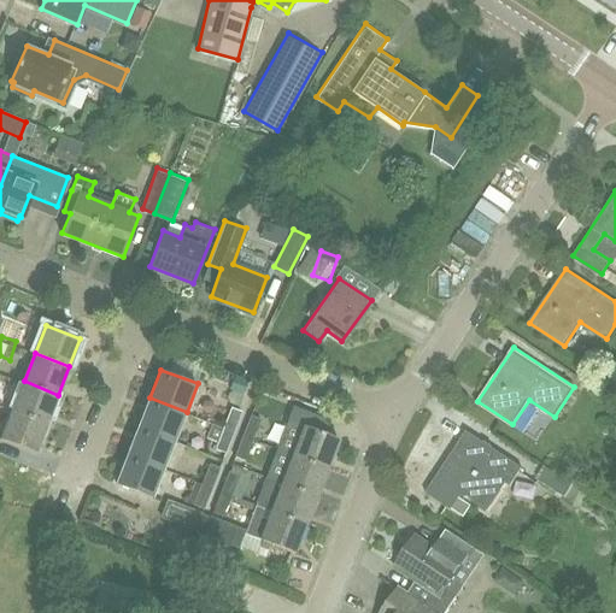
[(47,423),(58,395),(24,381),(13,410),(47,423)]
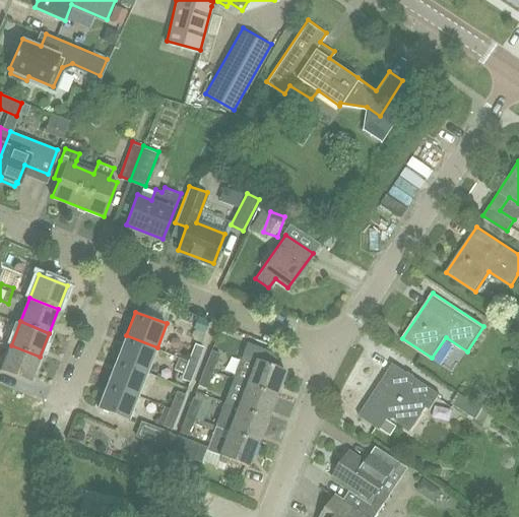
[(148,371),(157,347),(126,335),(117,359),(148,371)]
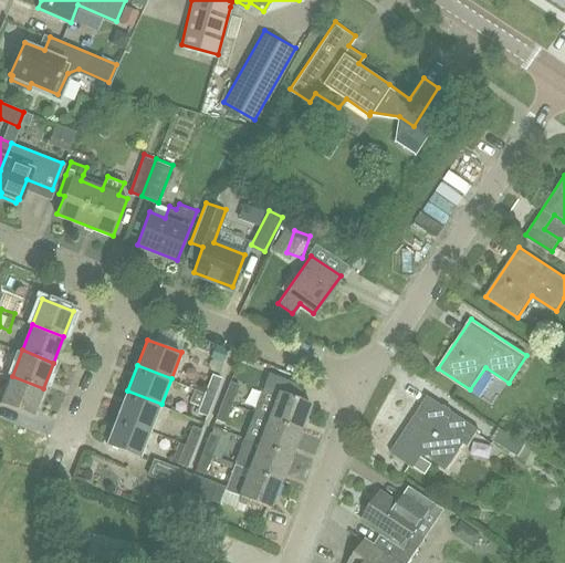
[(212,373),(206,392),(215,395),(222,376),(212,373)]
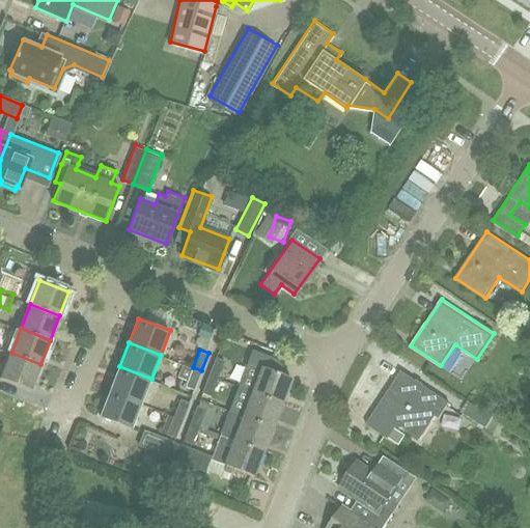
[(31,388),(40,364),(11,353),(2,377),(31,388)]
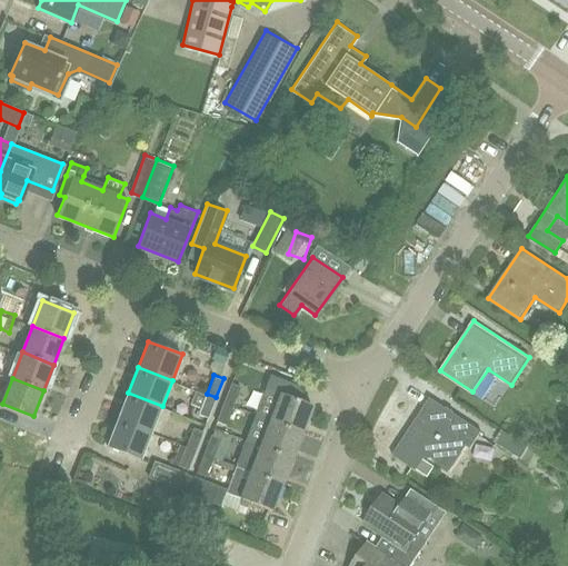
[(231,381),(225,400),(235,405),(241,385),(231,381)]
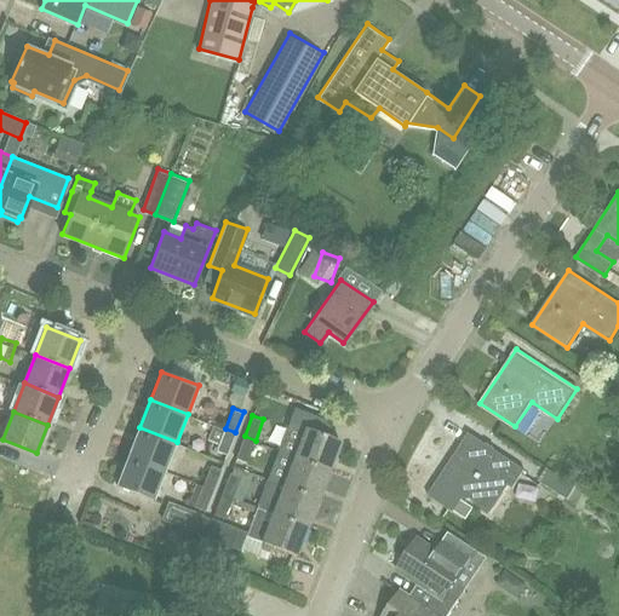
[(235,432),(225,429),(195,416),(194,421),(211,429),(208,437),(219,442),(217,448),(228,453),(235,432)]
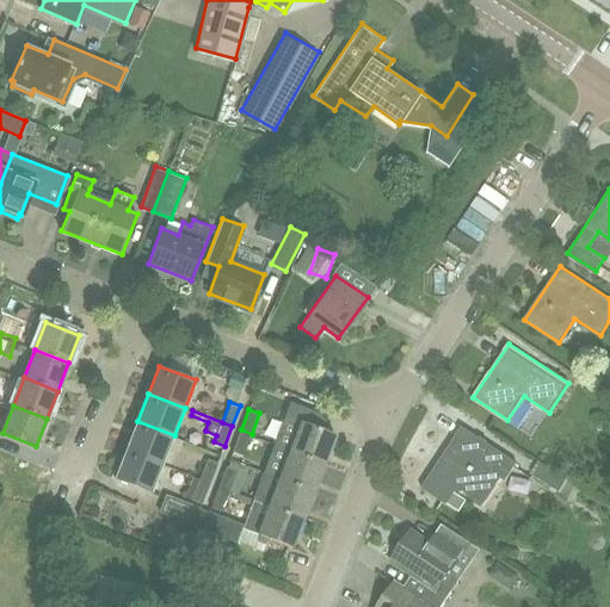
[(164,463),(174,435),(137,421),(127,450),(164,463)]
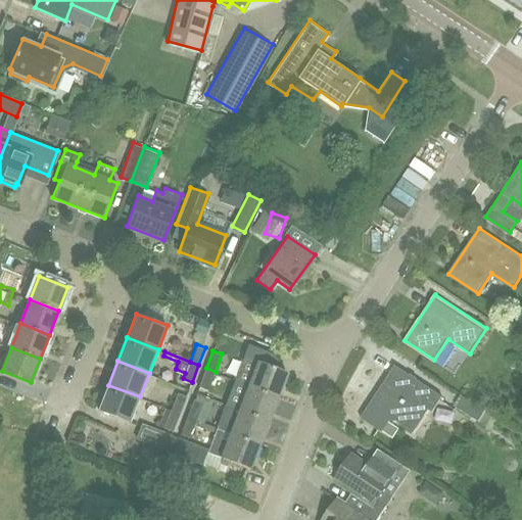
[(257,361),(248,384),(278,395),(287,372),(257,361)]
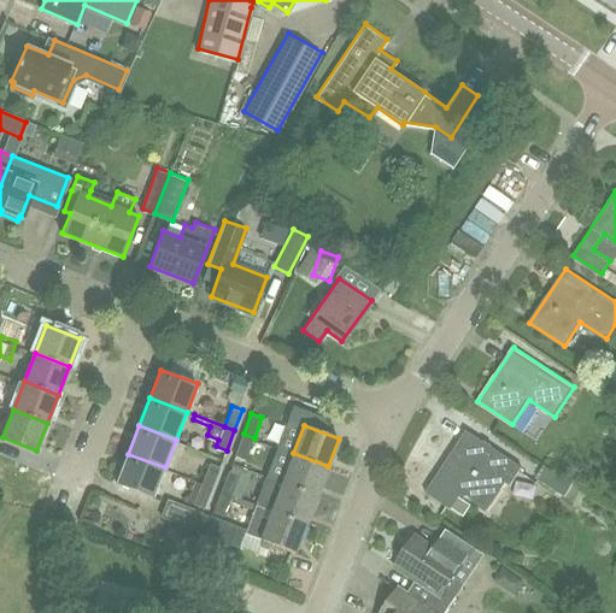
[(467,429),(436,473),(426,490),(447,506),(456,494),(458,495),(462,490),(481,502),(488,507),(505,482),(509,484),(521,465),(467,429)]
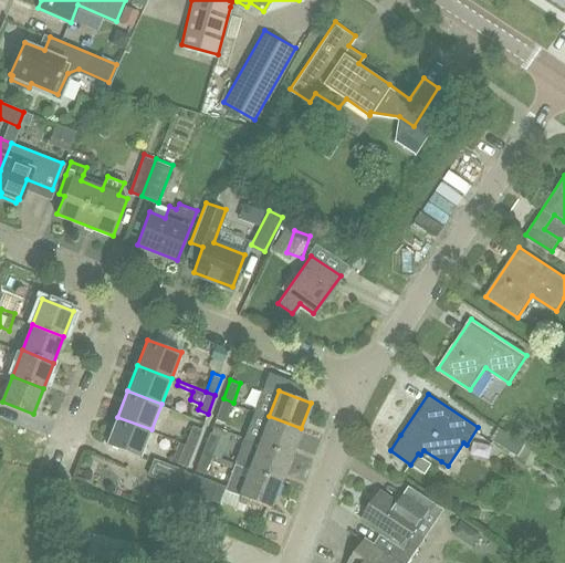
[(226,421),(233,403),(223,398),(216,417),(226,421)]
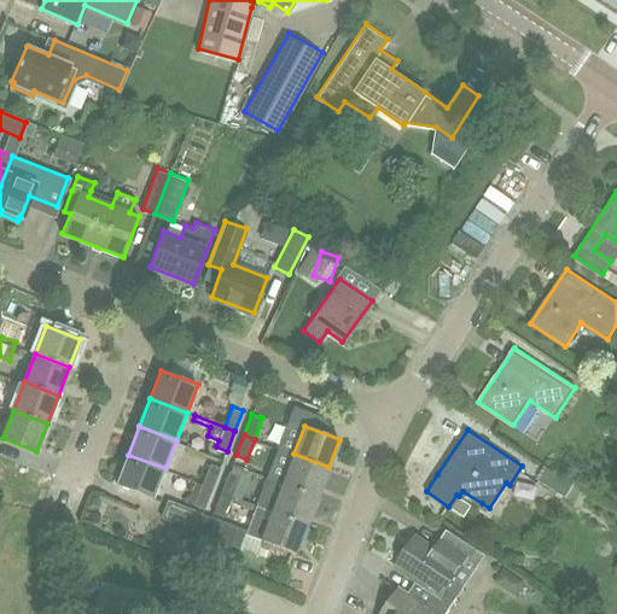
[(318,496),(329,467),(294,454),(283,481),(318,496)]
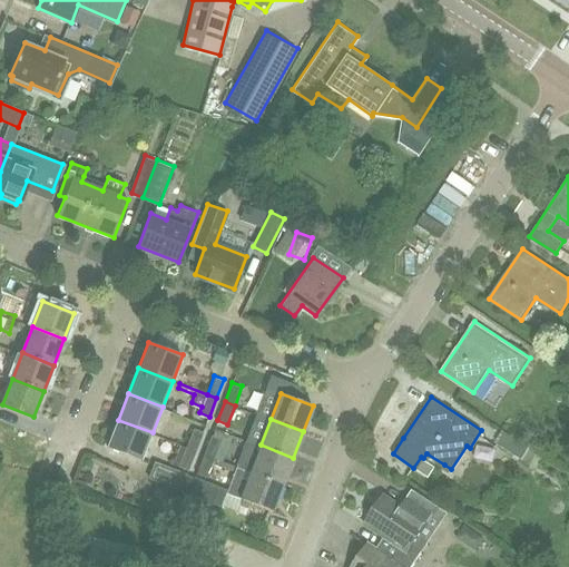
[(143,459),(153,432),(118,420),(108,446),(143,459)]
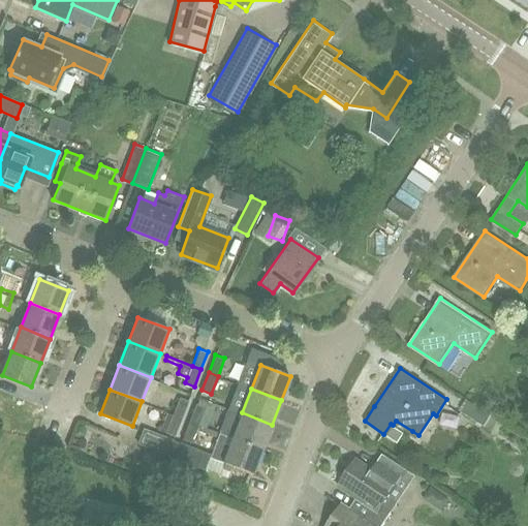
[(180,396),(173,415),(182,419),(189,399),(180,396)]
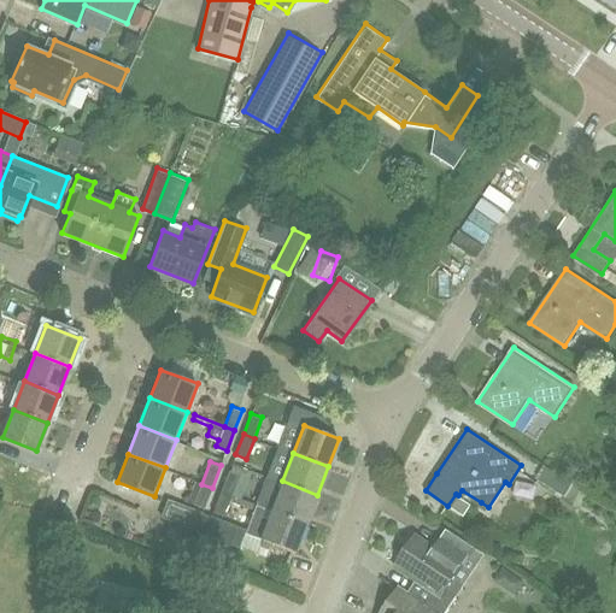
[(335,491),(355,500),(367,470),(348,463),(335,491)]
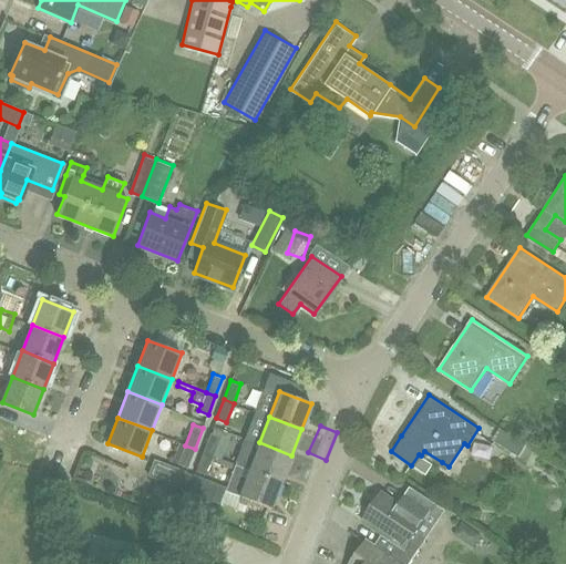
[(495,439),(518,454),(526,460),(534,448),(526,443),(502,427),(495,439)]
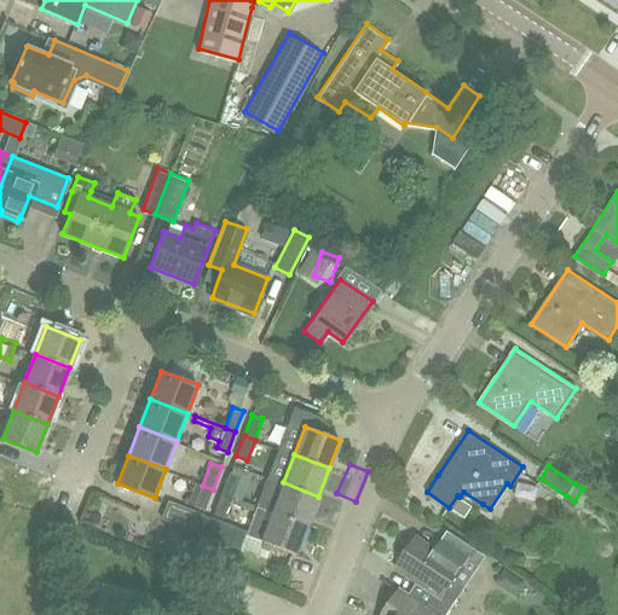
[(230,470),(221,492),(232,495),(234,493),(240,495),(246,476),(230,470)]
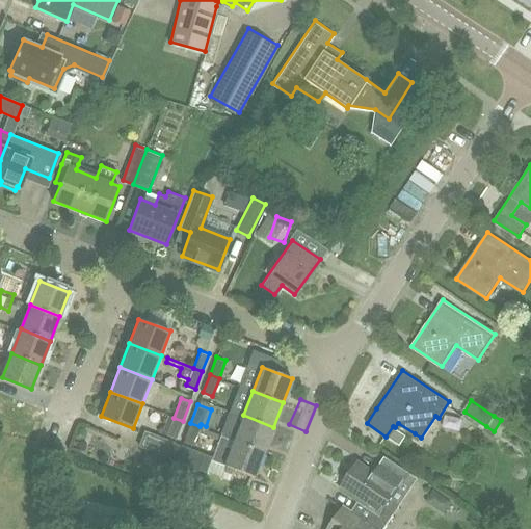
[(265,451),(273,427),(243,415),(234,440),(265,451)]
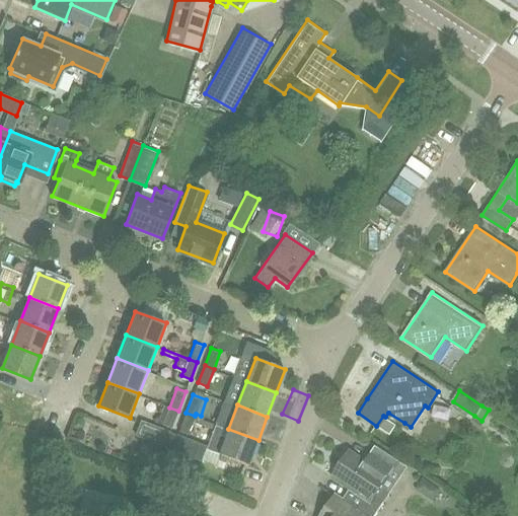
[(172,427),(178,411),(169,408),(163,423),(172,427)]
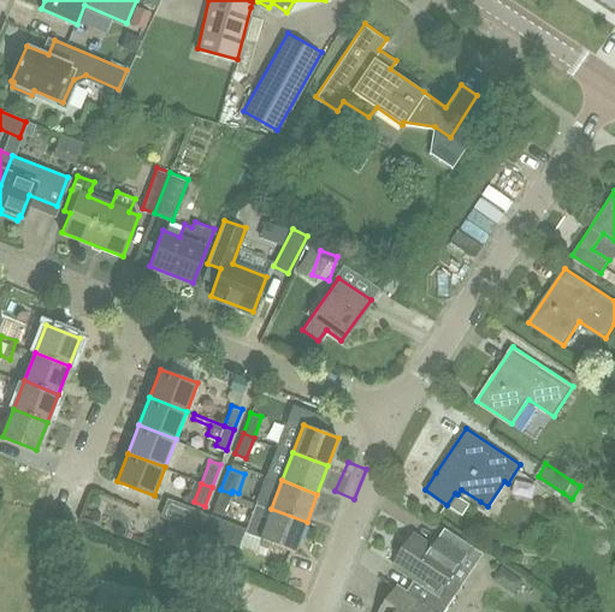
[(223,514),(231,493),(220,489),(213,510),(223,514)]
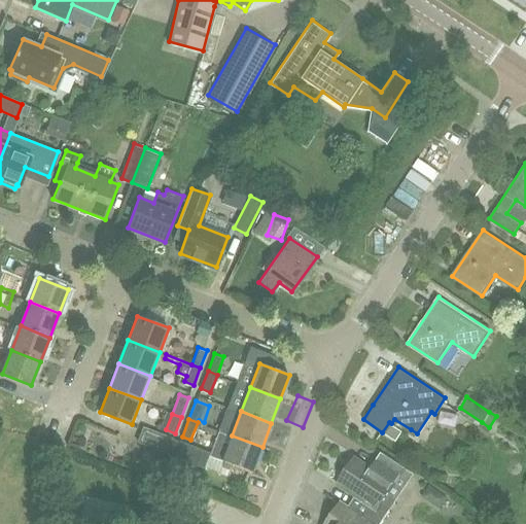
[(171,455),(177,439),(144,426),(139,441),(167,451),(166,454),(171,455)]
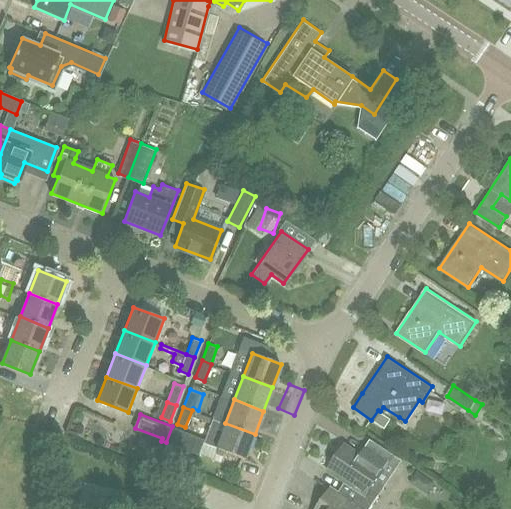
[(246,458),(255,434),(225,423),(216,446),(246,458)]
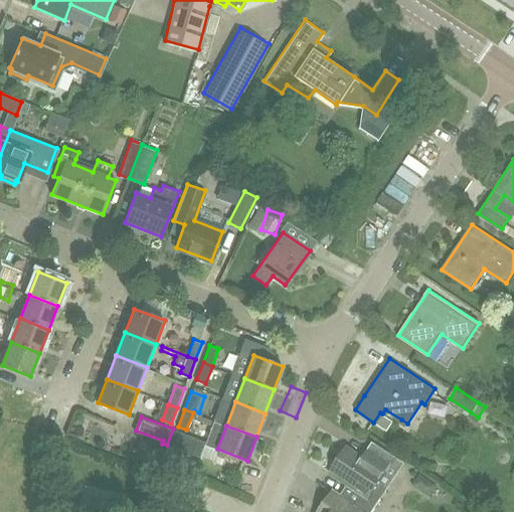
[(204,441),(173,429),(167,445),(171,446),(172,444),(199,455),(204,441)]
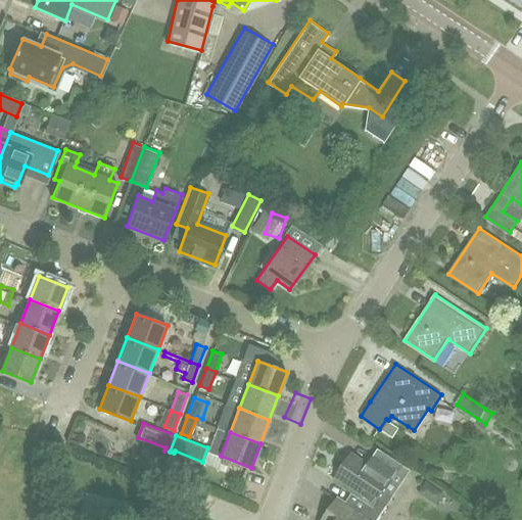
[(378,446),(367,462),(356,454),(339,479),(362,495),(353,507),(372,519),(377,519),(393,497),(391,495),(410,467),(378,446)]
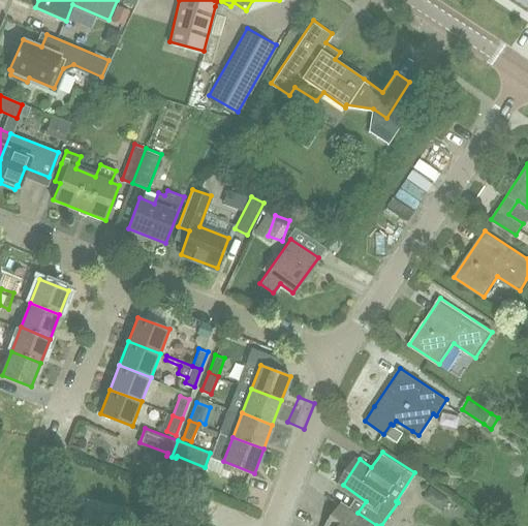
[(376,525),(358,513),(345,503),(333,520),(330,518),(323,525),(376,525)]
